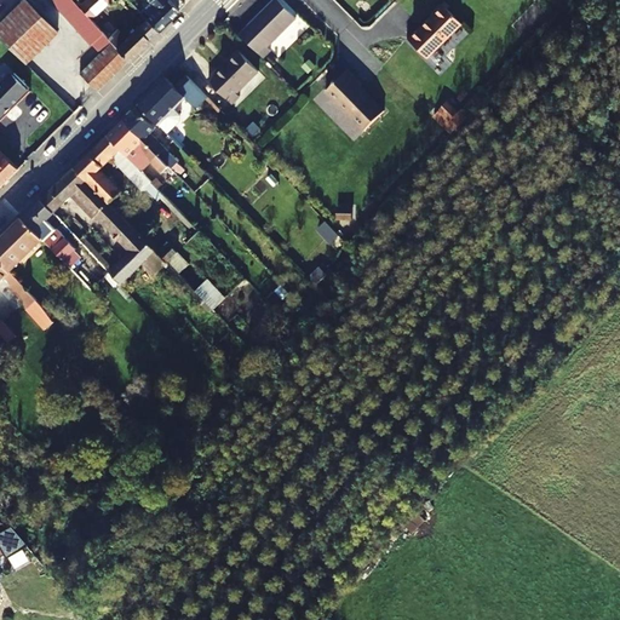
[(59,33),(27,0),(22,0),(0,22),(0,34),(27,63),(59,33)]
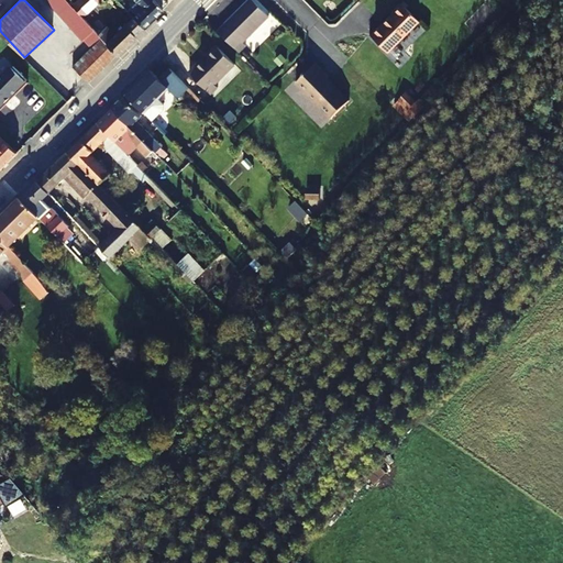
[(91,48),(73,67),(88,84),(117,56),(70,3),(66,0),(43,0),(81,42),(84,40),(91,48)]
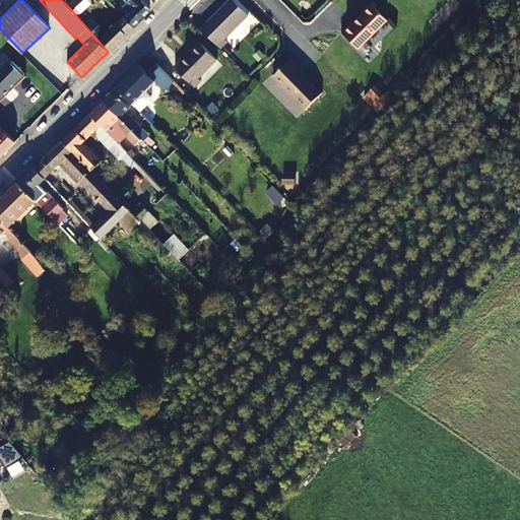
[(132,27),(123,17),(106,34),(91,17),(92,15),(84,7),(91,0),(68,0),(65,3),(108,52),(132,27)]
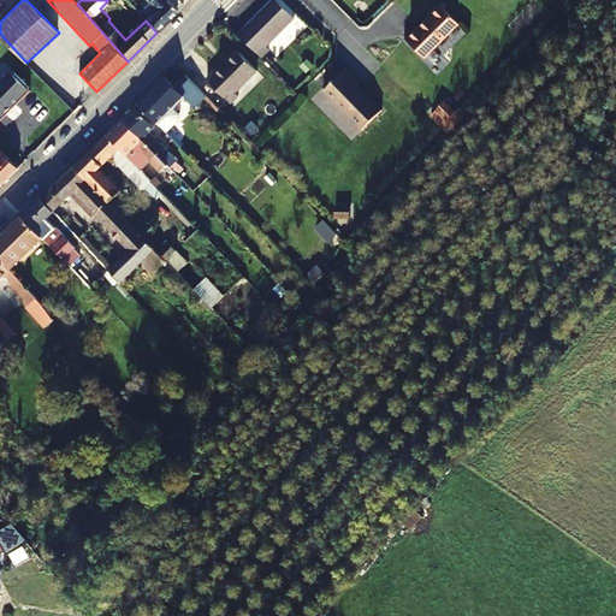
[(146,0),(150,5),(143,11),(148,18),(146,21),(157,33),(178,11),(167,0),(146,0)]
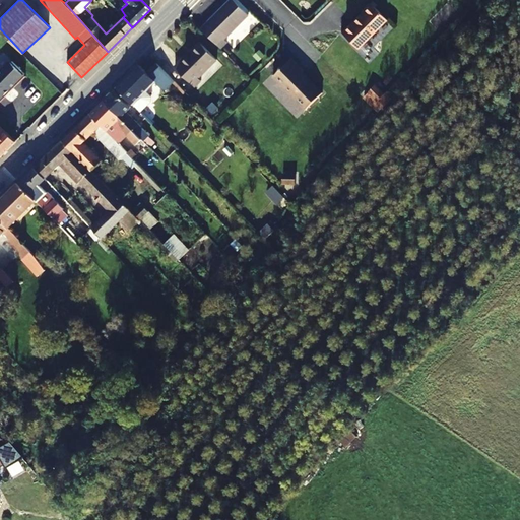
[(232,0),(202,30),(221,50),(229,43),(224,40),(249,15),(233,0),(232,0)]
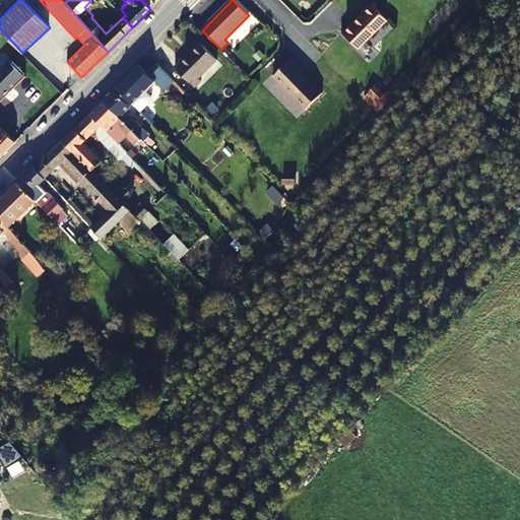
[(363,12),(342,33),(359,49),(387,19),(370,3),(362,11),(363,12)]
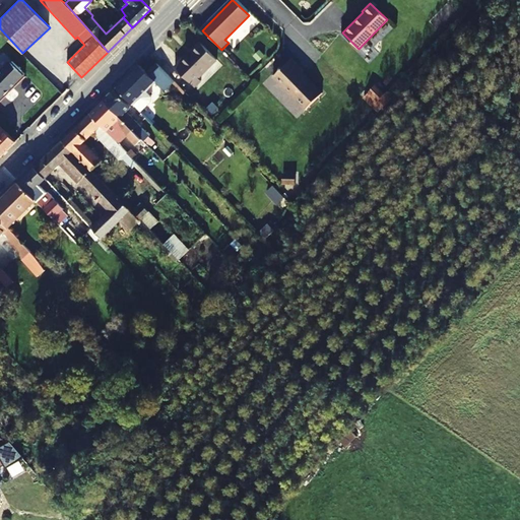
[(182,61),(176,68),(196,87),(202,81),(199,79),(218,61),(202,45),(184,63),(182,61)]
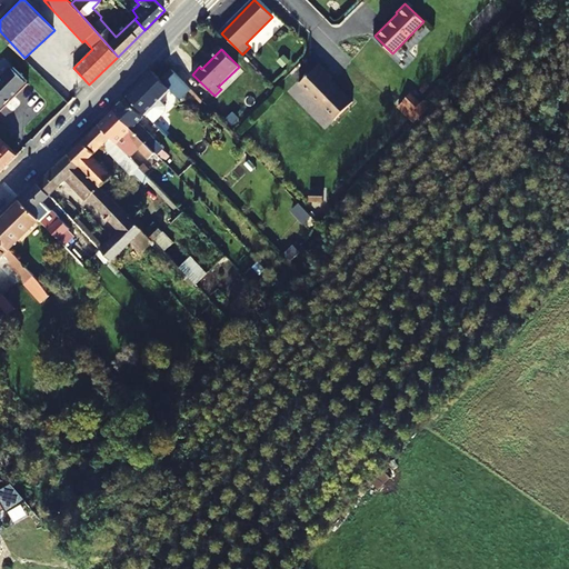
[(319,65),(299,86),(335,121),(353,103),(330,80),(332,78),(319,65)]
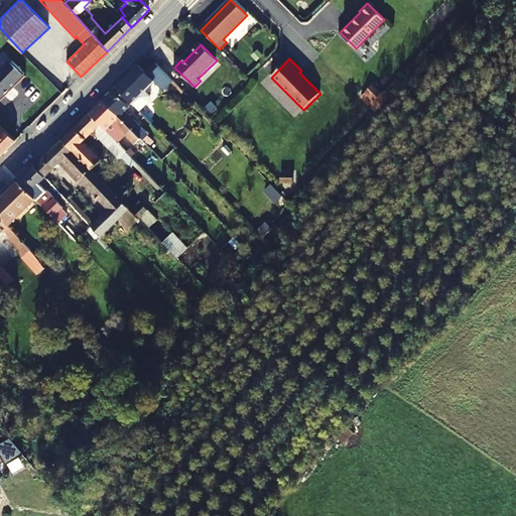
[(4,69),(12,60),(10,59),(3,67),(4,69)]
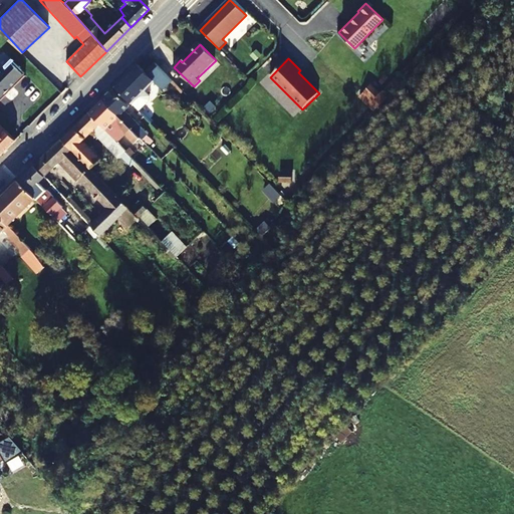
[(25,73),(12,60),(4,68),(3,66),(0,68),(0,97),(4,94),(6,95),(14,87),(12,85),(25,73)]
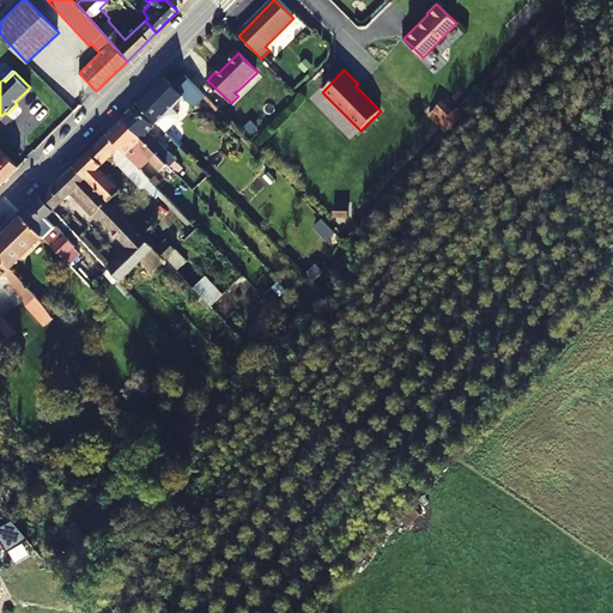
[(165,78),(138,104),(167,133),(177,121),(178,116),(173,109),(183,98),(193,107),(206,96),(186,74),(173,86),(165,78)]
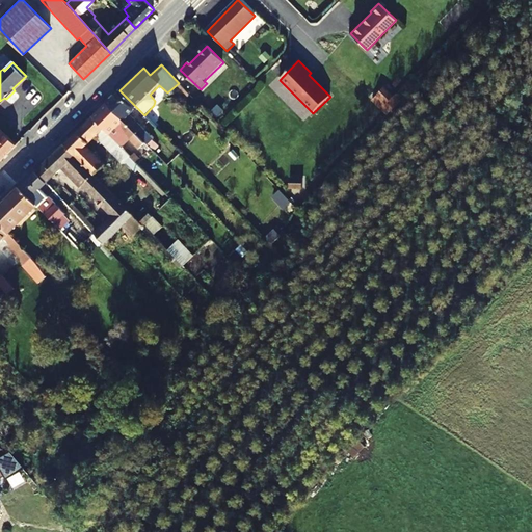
[(70,86),(55,71),(47,78),(61,94),(70,86)]
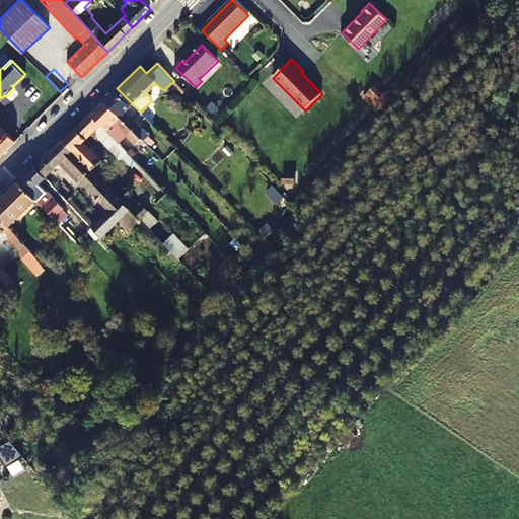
[(26,76),(25,74),(12,86),(14,88),(26,76)]
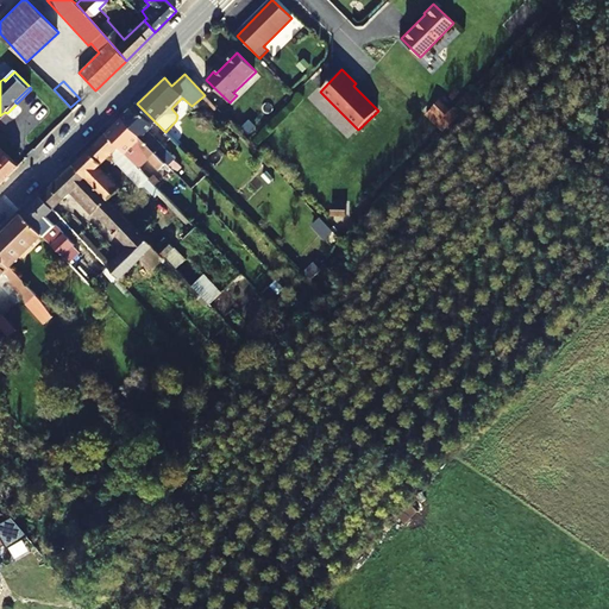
[(443,98),(427,114),(444,130),(459,113),(443,98)]
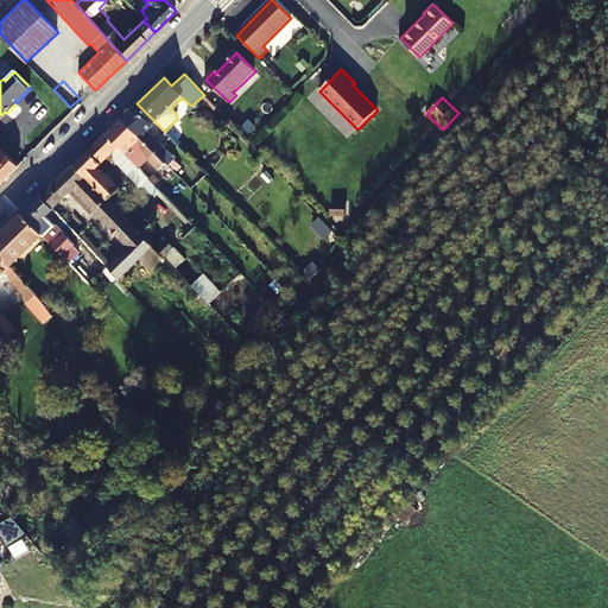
[(160,158),(169,166),(173,160),(176,159),(147,131),(153,125),(134,106),(121,119),(160,158)]
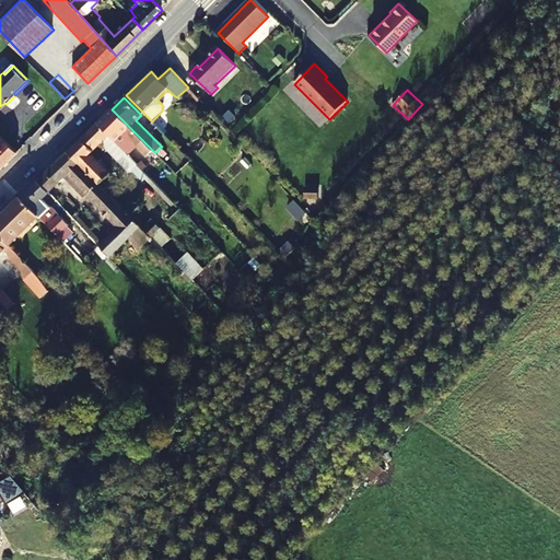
[(148,146),(112,109),(98,123),(109,136),(124,149),(131,141),(141,151),(148,146)]
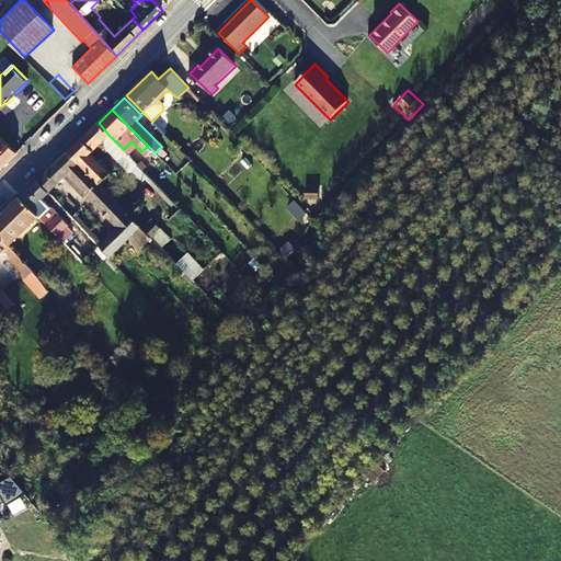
[(110,174),(90,153),(110,136),(99,123),(83,137),(69,151),(84,168),(100,183),(110,174)]
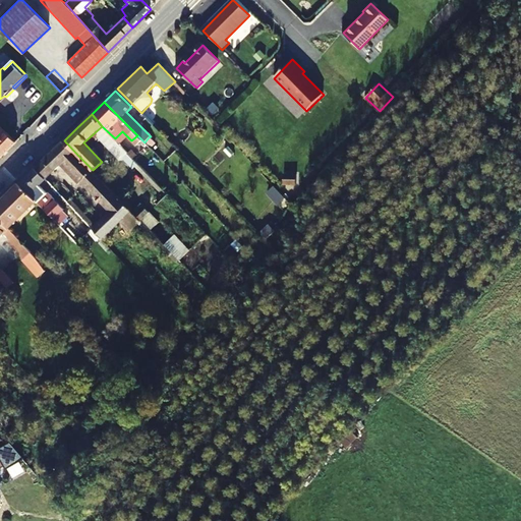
[(185,142),(162,118),(154,125),(178,151),(185,142)]
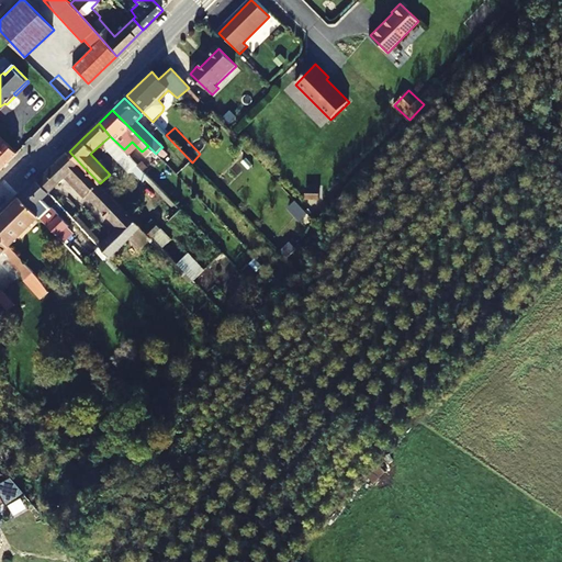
[(4,141),(0,135),(0,171),(19,153),(4,141)]
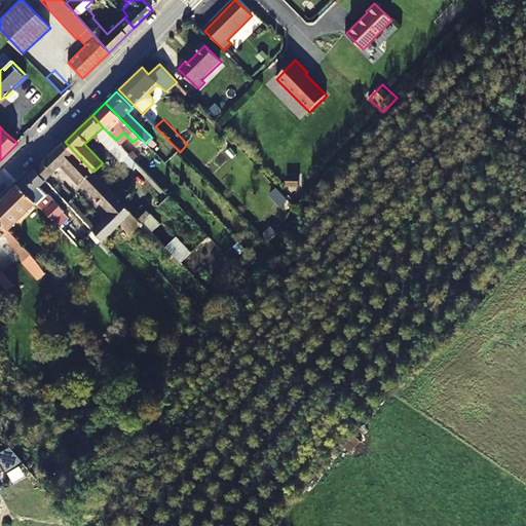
[(153,152),(158,147),(150,139),(146,144),(153,152)]
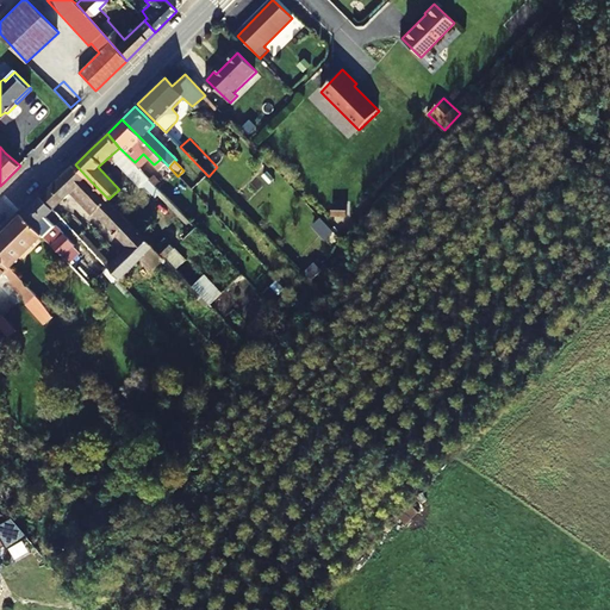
[(116,250),(109,260),(105,263),(109,268),(119,280),(154,247),(109,199),(92,182),(75,165),(42,197),(54,209),(74,190),(130,247),(120,255),(116,250)]
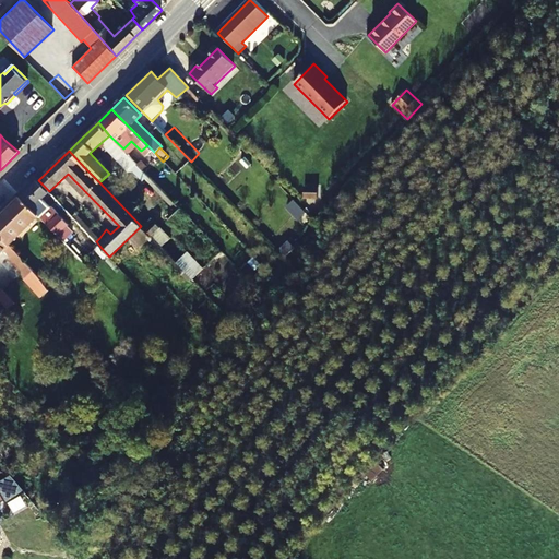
[(44,219),(58,235),(68,225),(69,224),(59,214),(58,215),(43,198),(49,191),(38,180),(22,198),(44,219)]
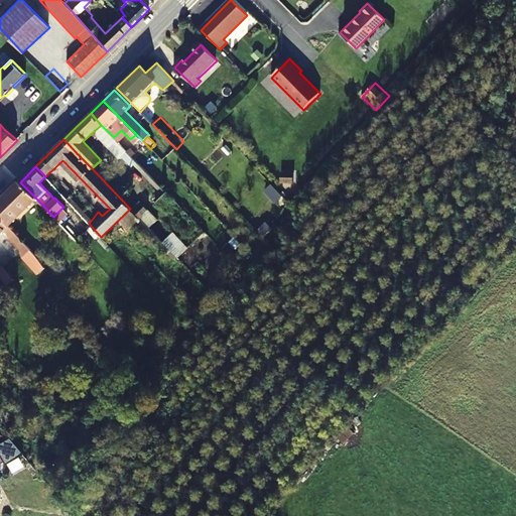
[(36,206),(40,203),(20,182),(0,201),(0,216),(9,226),(34,203),(36,206)]
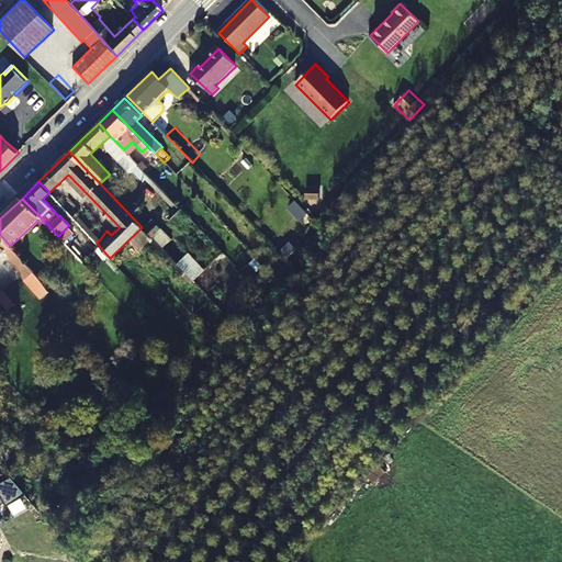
[(62,205),(74,218),(76,215),(80,212),(68,200),(62,205)]
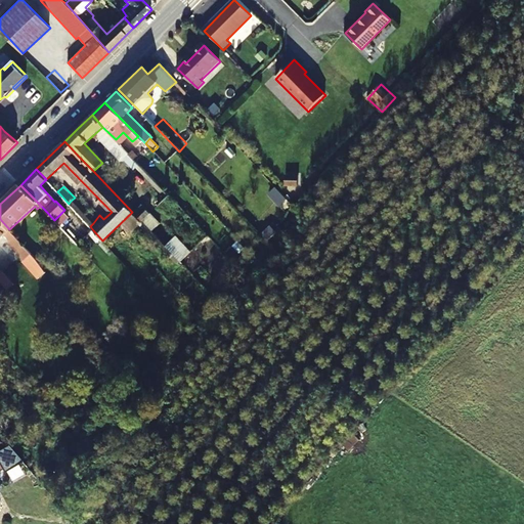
[(93,223),(71,201),(69,204),(90,226),(93,223)]
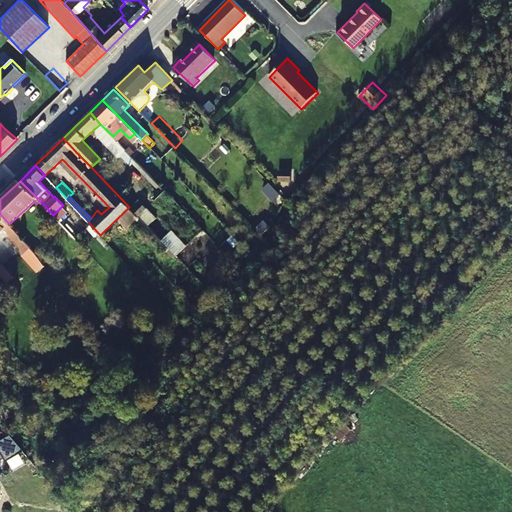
[(66,210),(62,206),(53,215),(56,219),(66,210)]
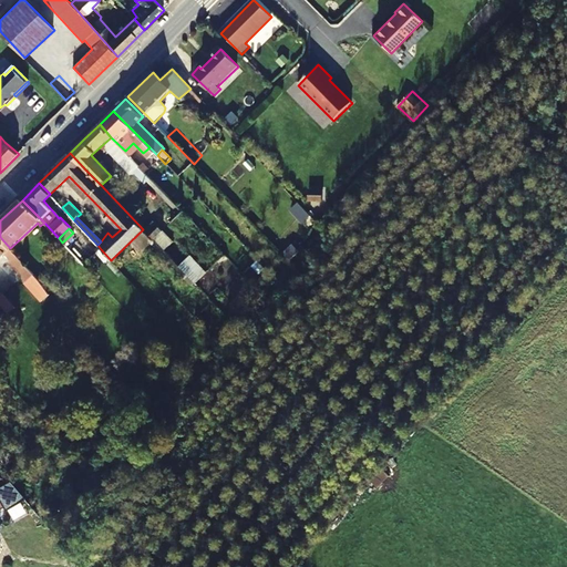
[(33,275),(10,248),(0,237),(0,258),(4,254),(17,267),(17,268),(28,280),(33,275)]
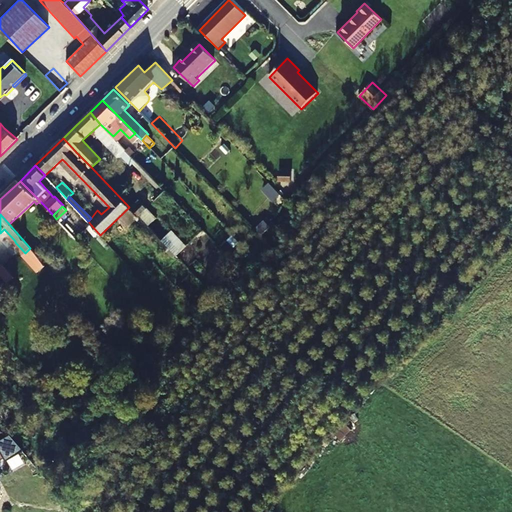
[(265,216),(255,229),(262,234),(272,221),(265,216)]
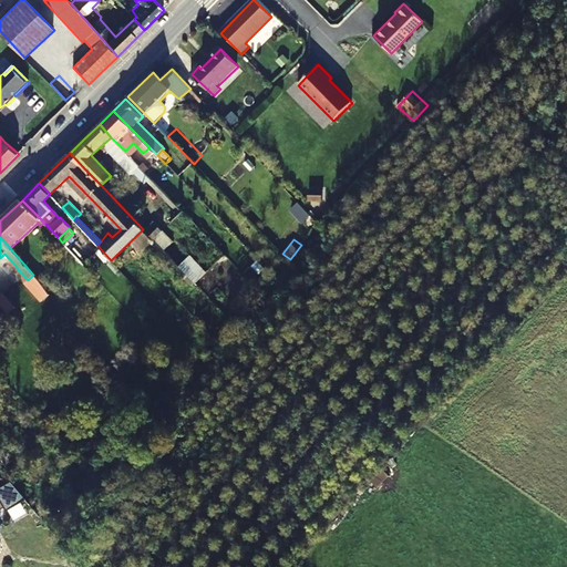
[(206,274),(189,256),(178,266),(196,284),(206,274)]
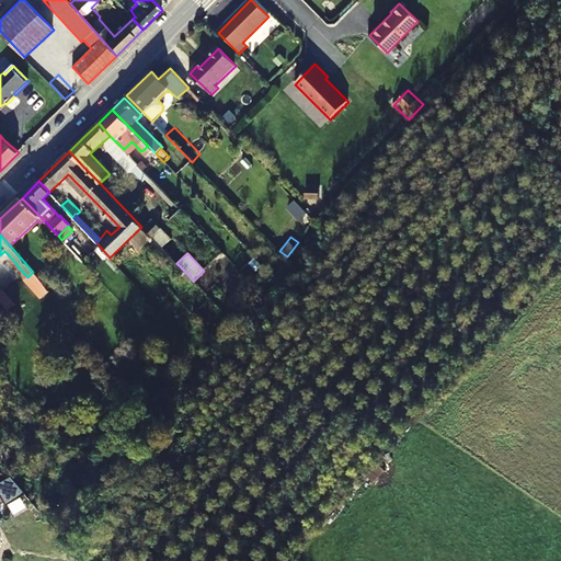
[(24,494),(9,477),(0,481),(0,496),(4,505),(24,494)]
